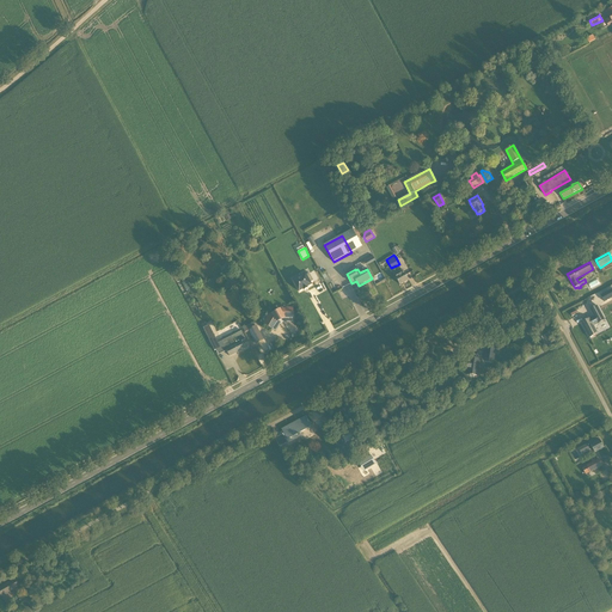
[(402,269),(398,271),(396,269),(392,271),(399,285),(409,280),(404,273),(402,269)]
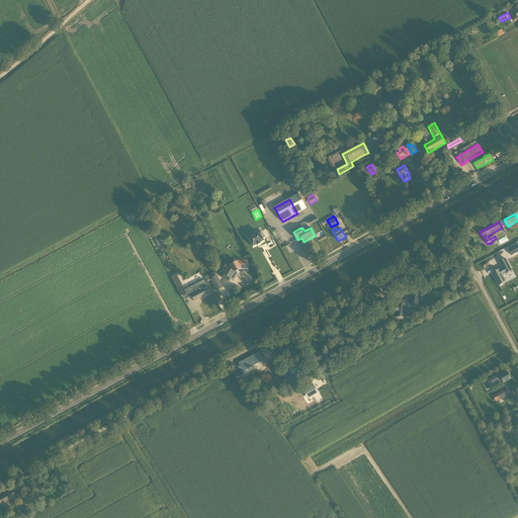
[(264,242),(263,239),(265,238),(262,232),(259,233),(249,239),(253,247),(257,245),(258,246),(261,244),(260,244),(264,242)]
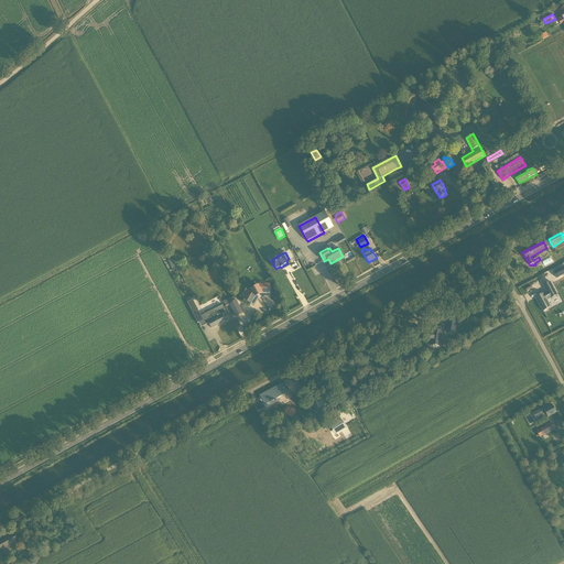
[(563,269),(563,267),(553,272),(556,279),(563,274),(563,269)]
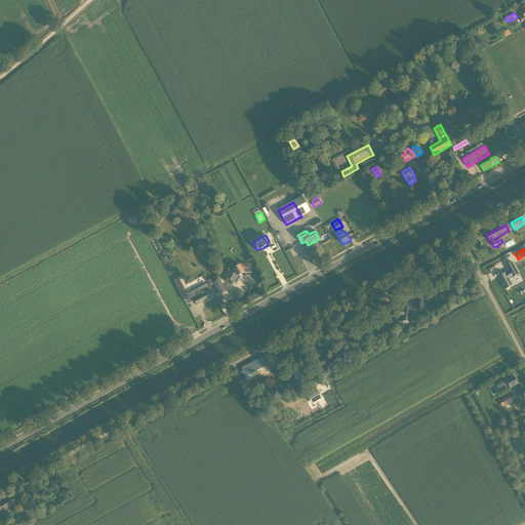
[(513,278),(514,278),(519,275),(512,263),(507,266),(510,272),(506,274),(506,273),(498,277),(506,290),(513,286),(510,280),(513,278)]
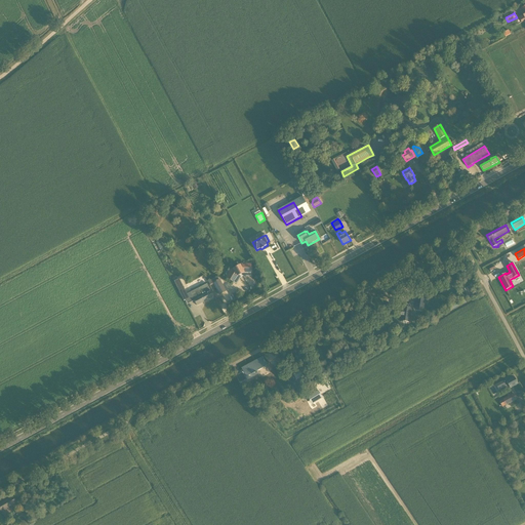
[(241,265),(232,271),(227,278),(237,284),(240,278),(243,276),(250,276),(250,266),(241,265)]
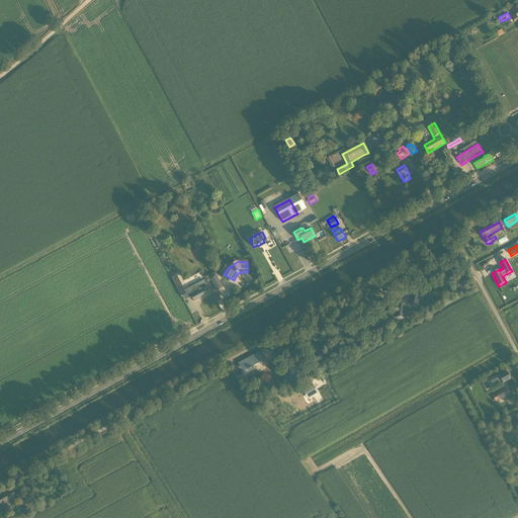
[(186,294),(183,288),(177,275),(172,278),(181,297),(186,294)]
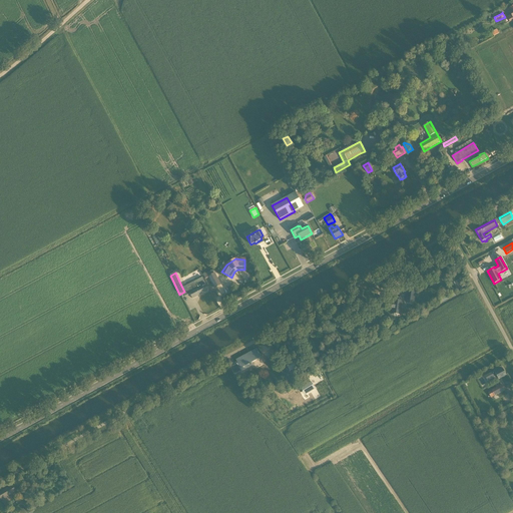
[(208,277),(214,288),(219,285),(214,274),(208,277)]
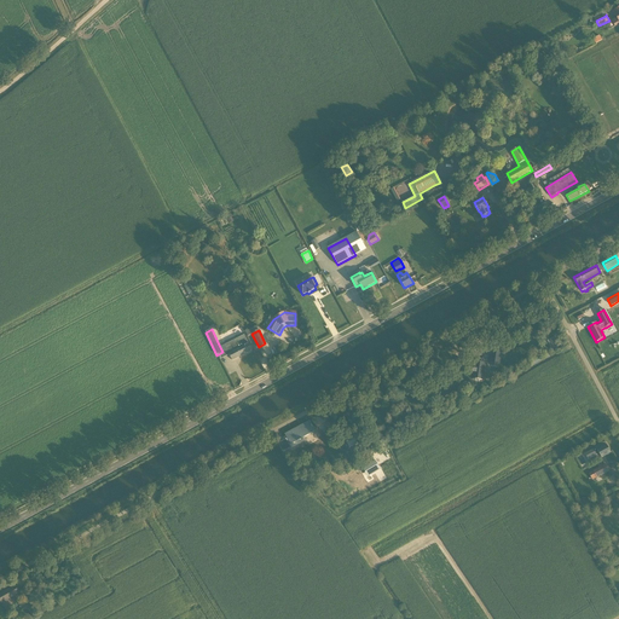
[(555,337),(548,341),(551,351),(560,347),(555,337)]
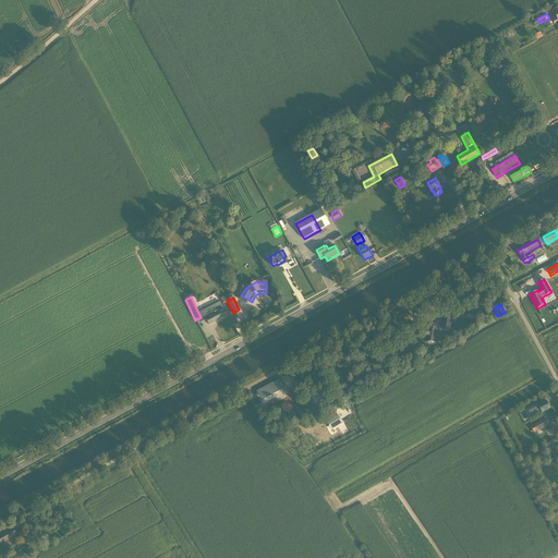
[(213,311),(208,313),(204,316),(209,325),(227,315),(221,305),(213,311)]
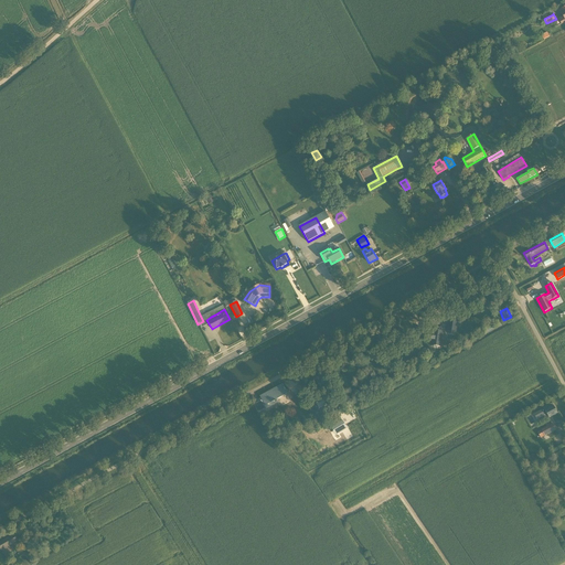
[(434,340),(434,341),(435,341),(435,347),(444,347),(444,331),(435,331),(435,337),(434,337),(434,338),(435,338),(435,340),(434,340)]
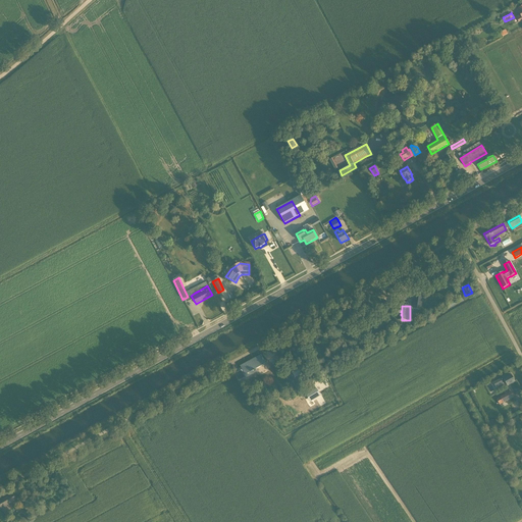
[(263,361),(262,359),(260,356),(241,366),(246,374),(264,364),(263,361)]
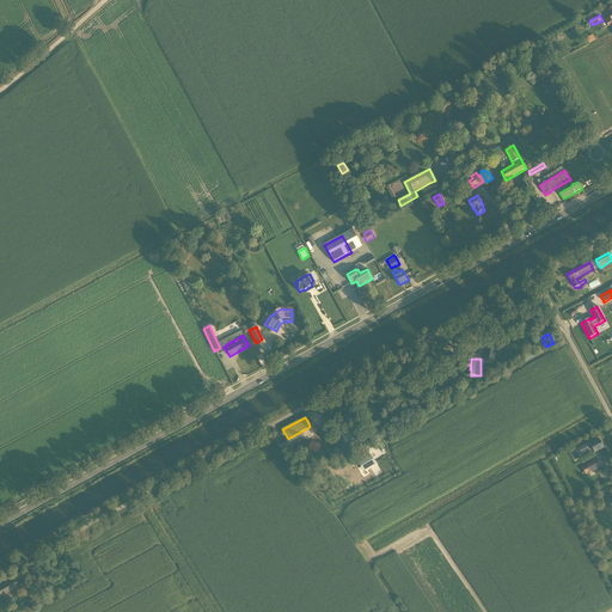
[(275,436),(281,447),(287,444),(286,440),(282,434),(282,433),(275,436)]
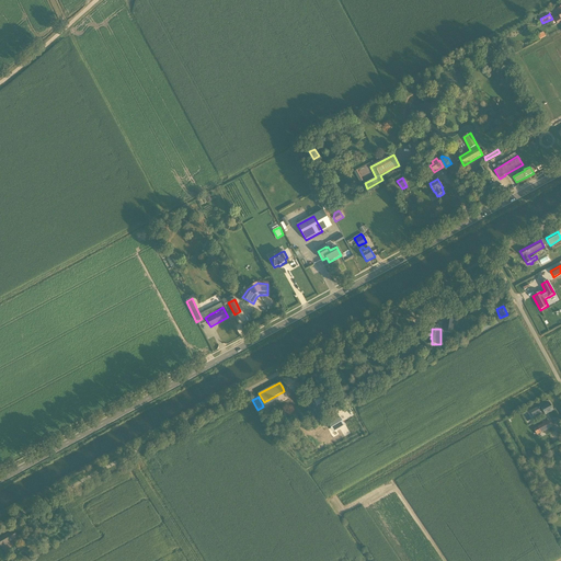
[(544,411),(546,415),(553,411),(549,400),(540,405),(540,407),(538,408),(530,411),(533,416),(541,412),(540,412),(544,411)]
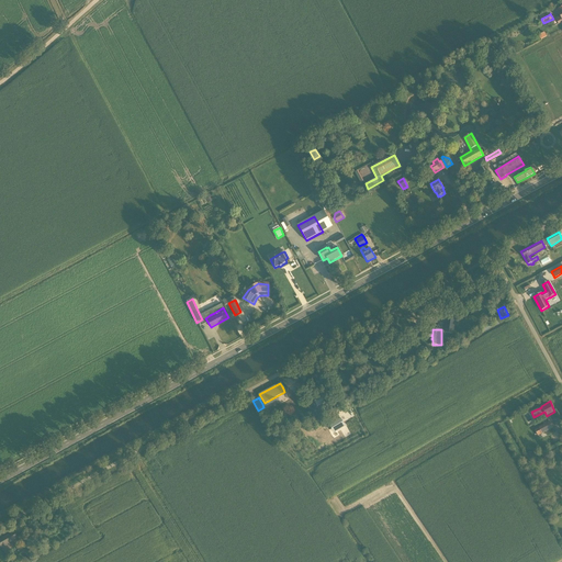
[(340,418),(329,425),(332,429),(333,428),(336,433),(346,426),(340,418)]
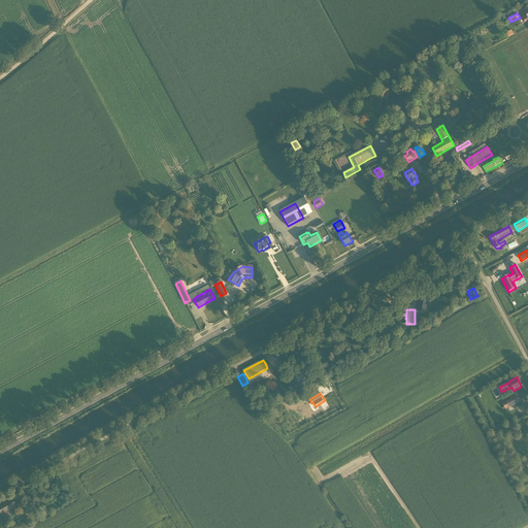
[(509,407),(512,406),(520,402),(517,396),(506,402),(502,404),(505,409),(509,407)]
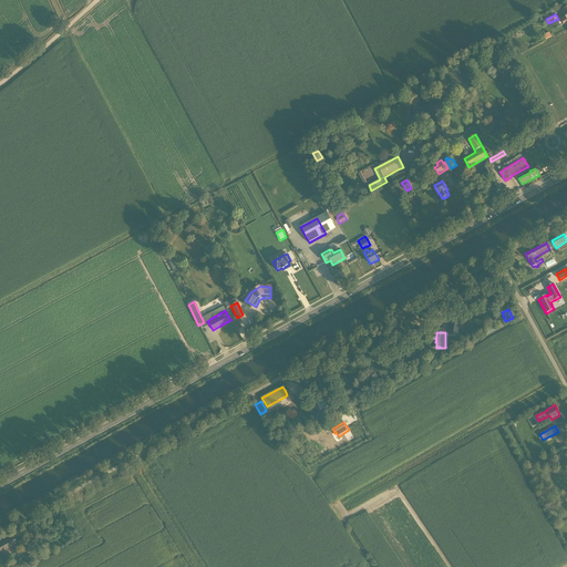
[(560,452),(540,462),(544,467),(559,459),(558,456),(563,454),(560,452)]
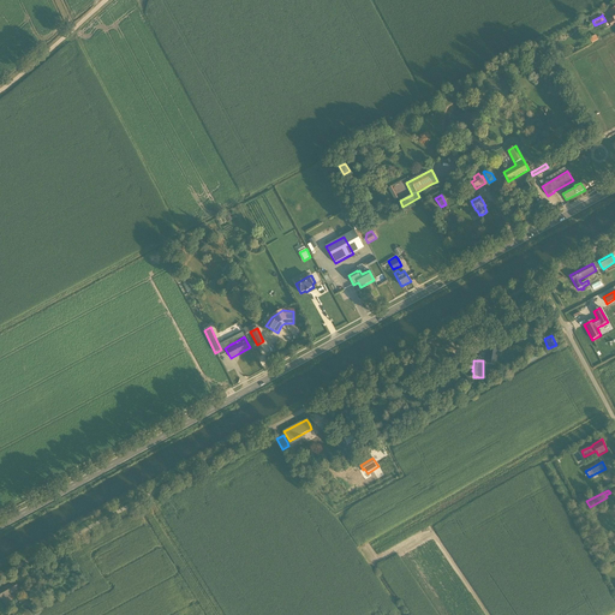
[(0,590),(0,599),(1,599),(6,608),(12,604),(7,596),(18,590),(15,583),(0,590)]
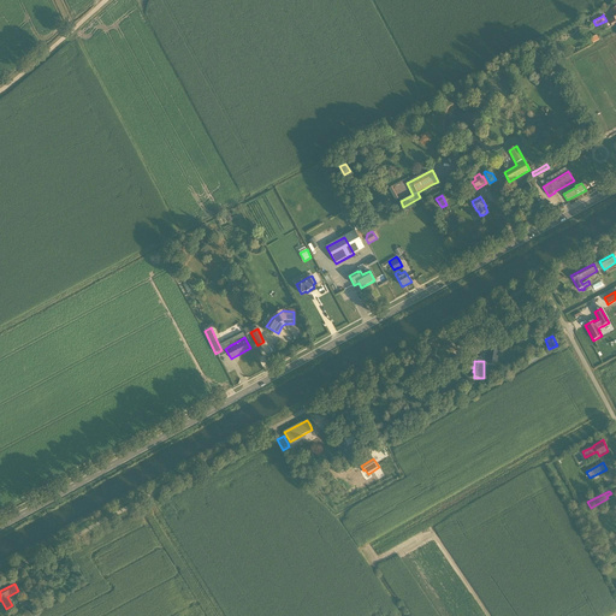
[(31,615),(37,611),(34,604),(28,606),(31,615)]
